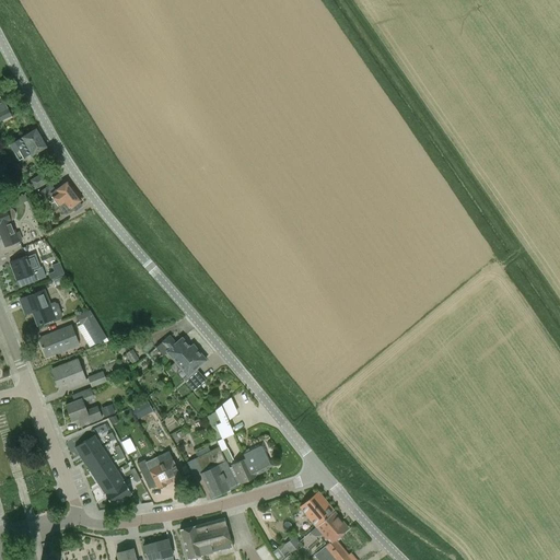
[(46,147),(36,129),(9,144),(14,154),(19,151),(23,159),(32,154),(32,155),(46,147)]
